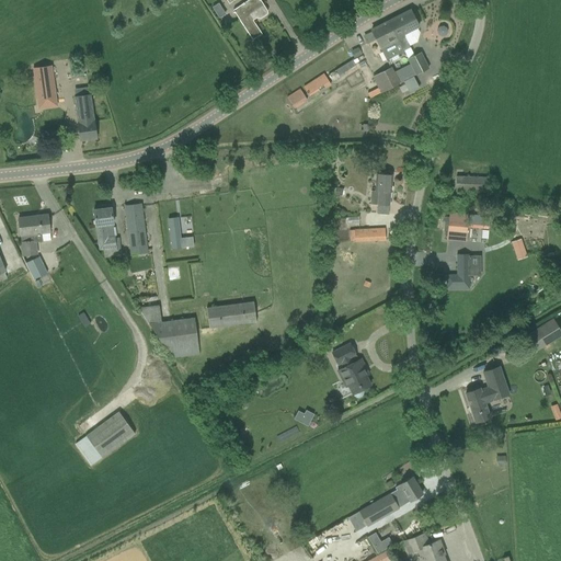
[(267,11),(263,4),(260,0),(248,0),(232,10),(252,39),(262,34),(253,21),(256,19),(260,19),(266,14),(267,11)]
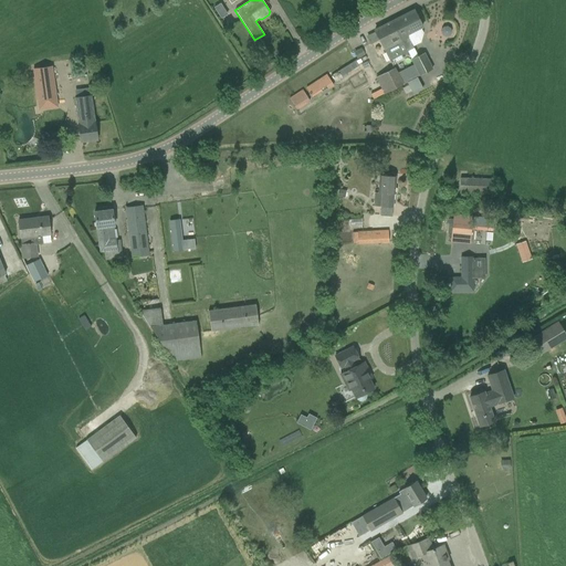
[(222,16),(228,12),(221,3),(216,7),(222,16)]
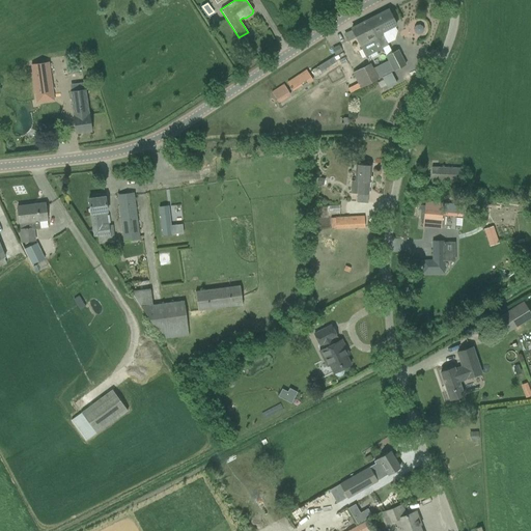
[(388,10),(367,21),(381,49),(382,48),(388,46),(388,45),(395,40),(397,31),(395,26),(396,25),(389,10),(388,10)]
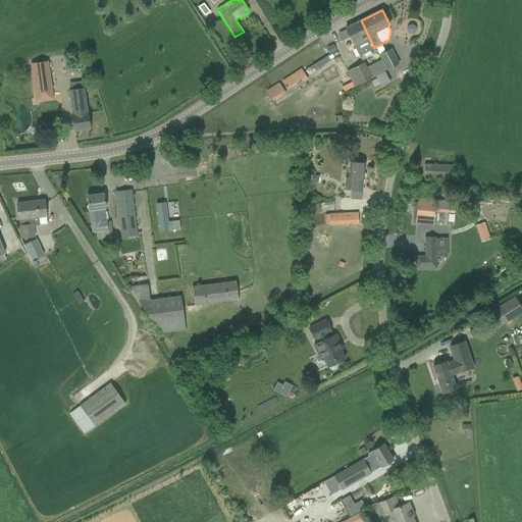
[(374,48),(361,20),(346,29),(359,56),(375,48),(375,47),(374,48)]
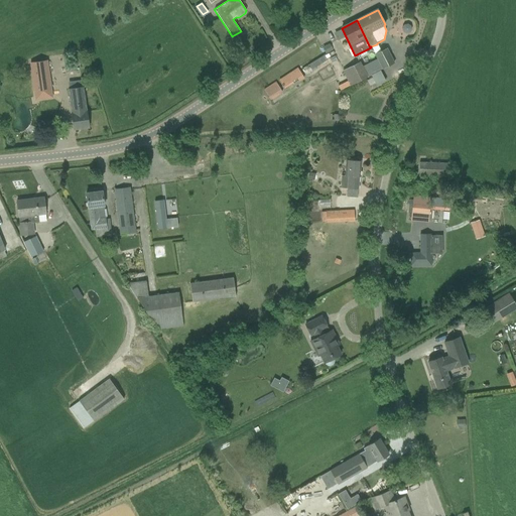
[(330,43),(323,47),(326,53),(333,50),(330,43)]
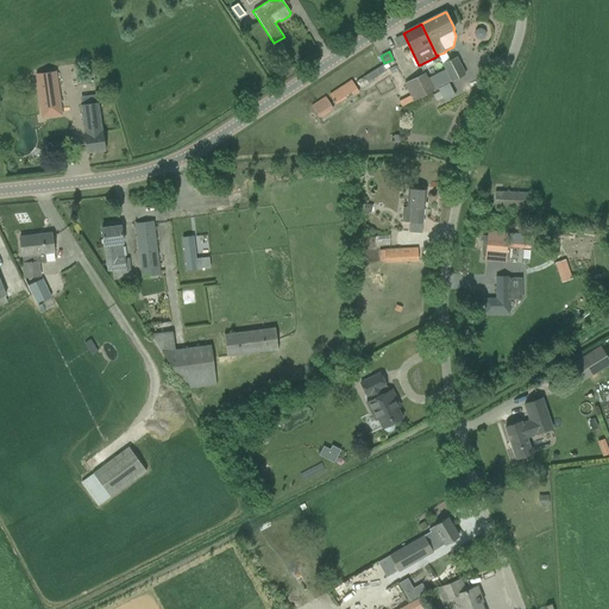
[(457,57),(446,63),(444,64),(447,71),(452,81),(465,74),(457,57)]
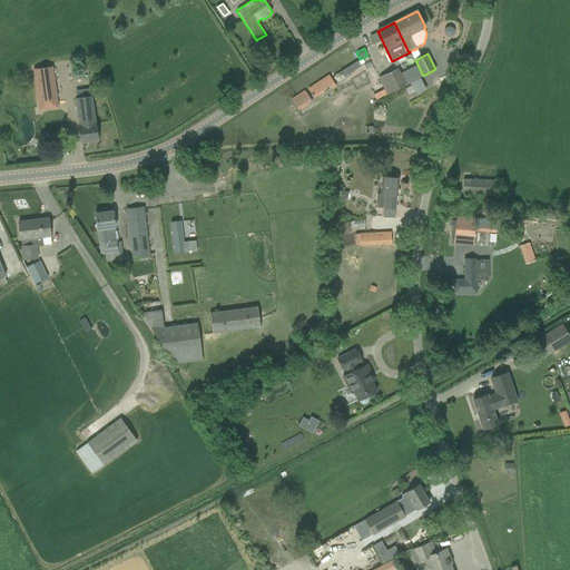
[(346,75),(362,66),(360,61),(344,70),(346,75)]
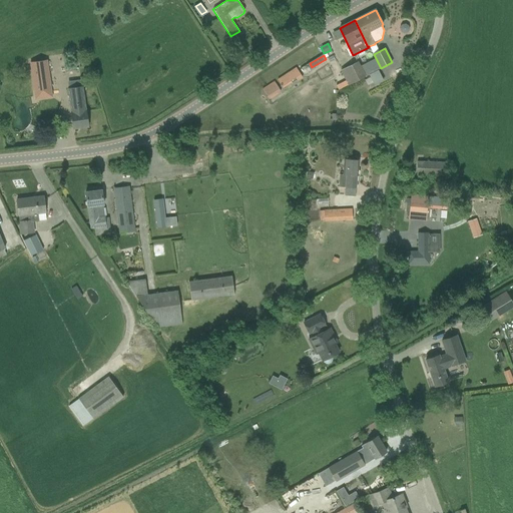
[(51,88),(47,61),(47,60),(30,62),(34,91),(51,88)]
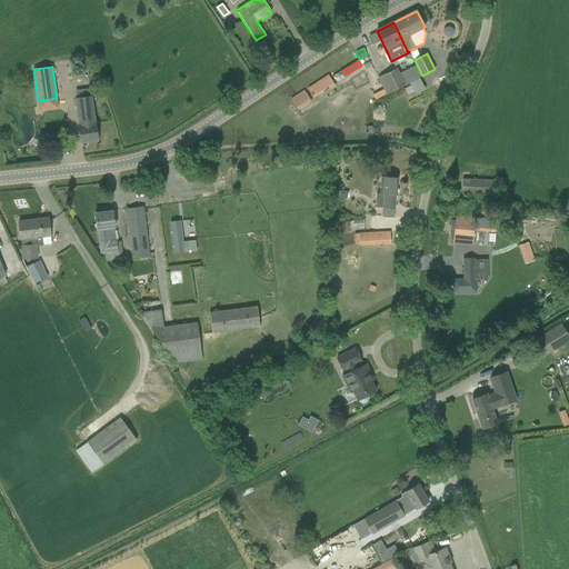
[(422,76),(418,67),(399,76),(397,70),(379,79),(387,93),(422,76)]
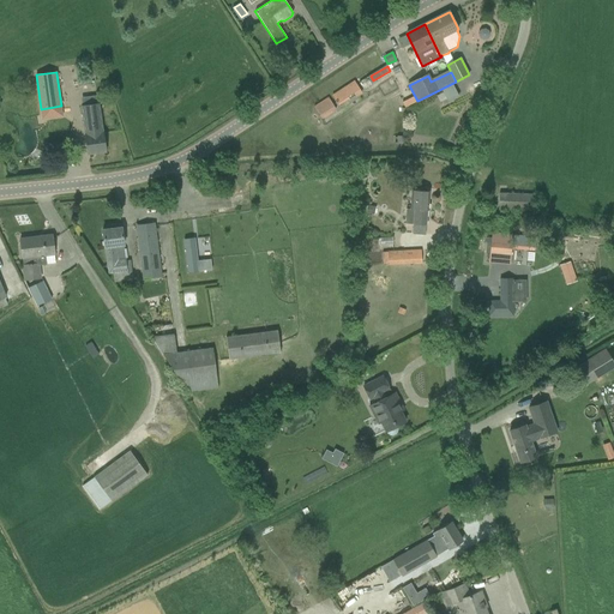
[(348,84),(354,94),(356,97),(362,92),(360,89),(354,80),(348,84)]
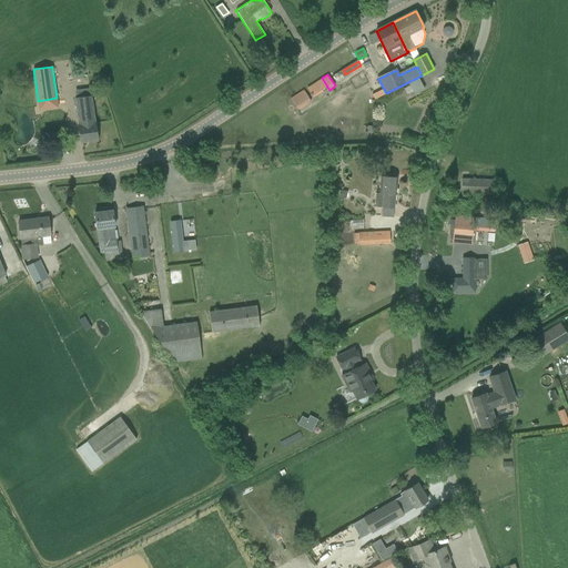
[(300,110),(313,100),(304,88),(291,98),(300,110)]
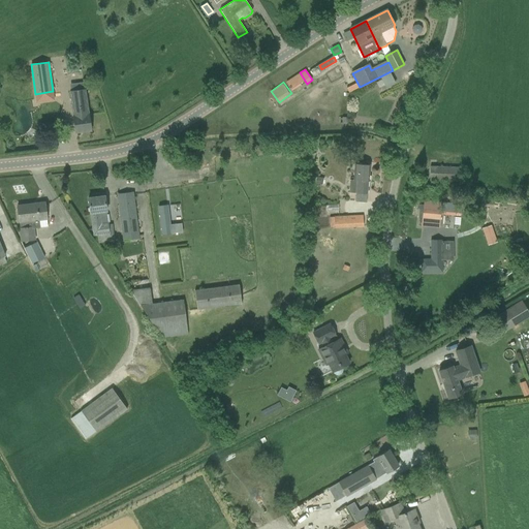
[(70,84),(70,90),(69,90),(75,132),(91,130),(85,88),(84,88),(83,83),(70,84)]
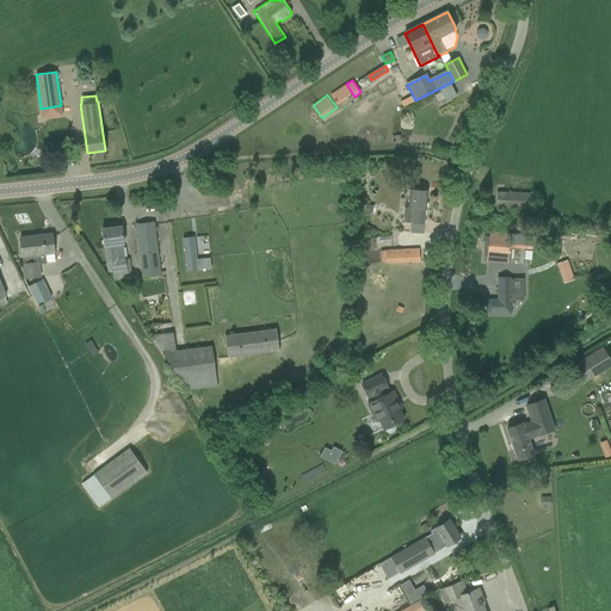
[(426,209),(427,190),(411,189),(409,208),(405,208),(403,223),(406,223),(411,223),(411,233),(424,234),(425,209),(426,209)]
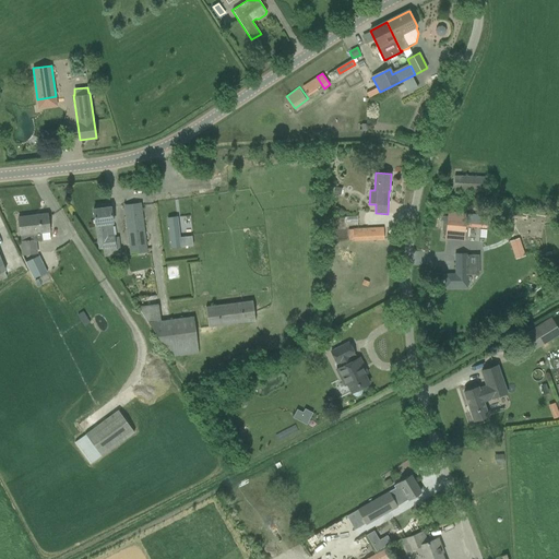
[(487,191),(487,177),(454,176),(454,190),(487,191)]
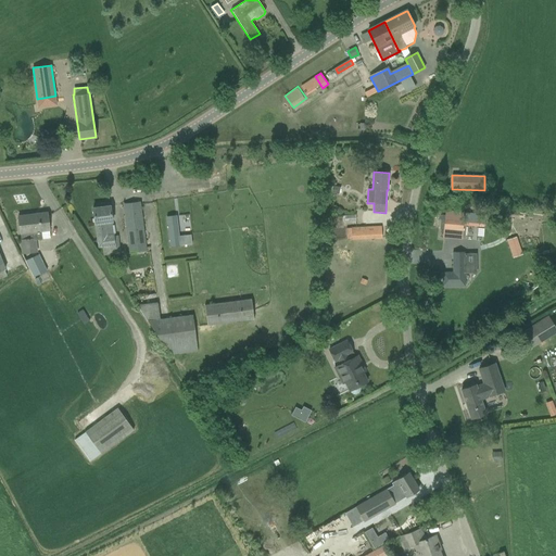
[(123,204),(128,245),(129,254),(147,252),(140,202),(123,204)]
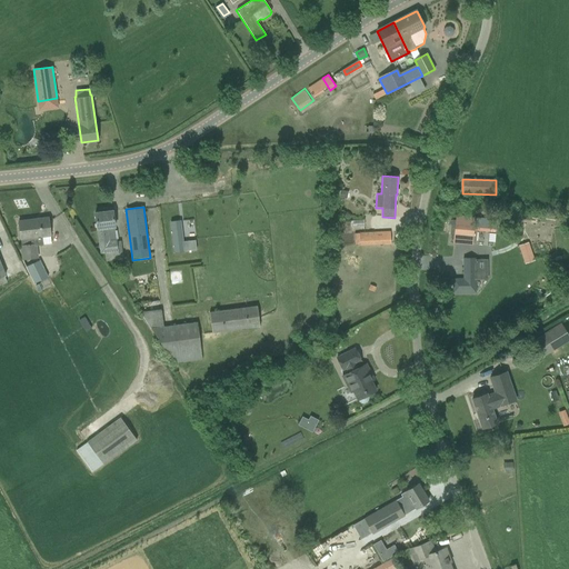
[(122,241),(117,242),(112,211),(95,213),(100,253),(106,252),(107,262),(125,260),(122,241)]
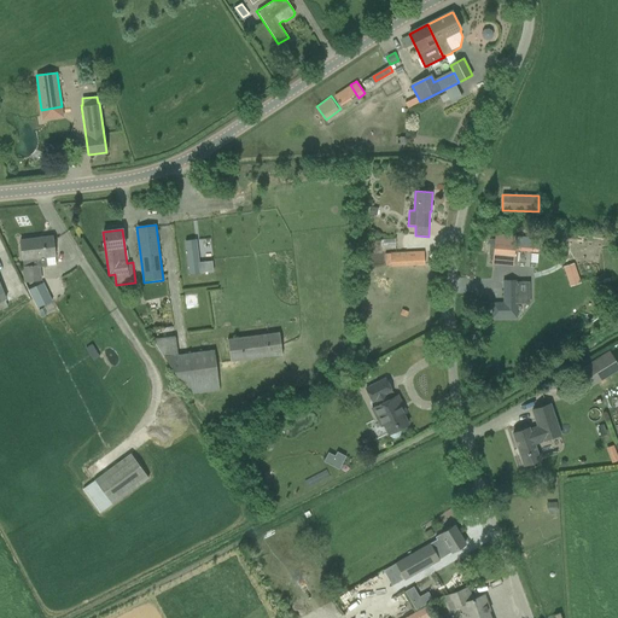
[(41,280),(40,268),(47,267),(47,257),(56,256),(53,237),(52,237),(52,239),(39,240),(39,238),(21,240),(25,281),(41,280)]
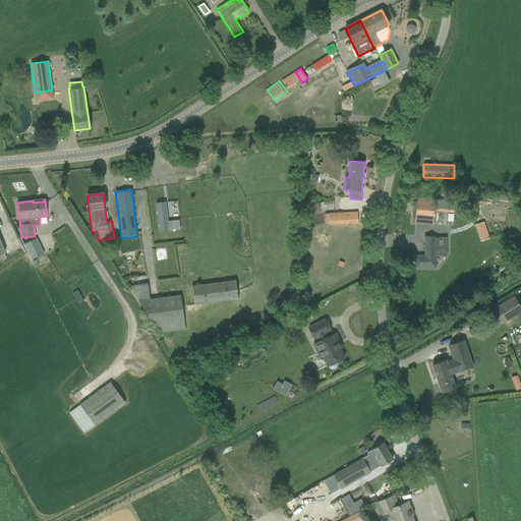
[(416,214),(433,215),(435,207),(416,206),(416,214)]
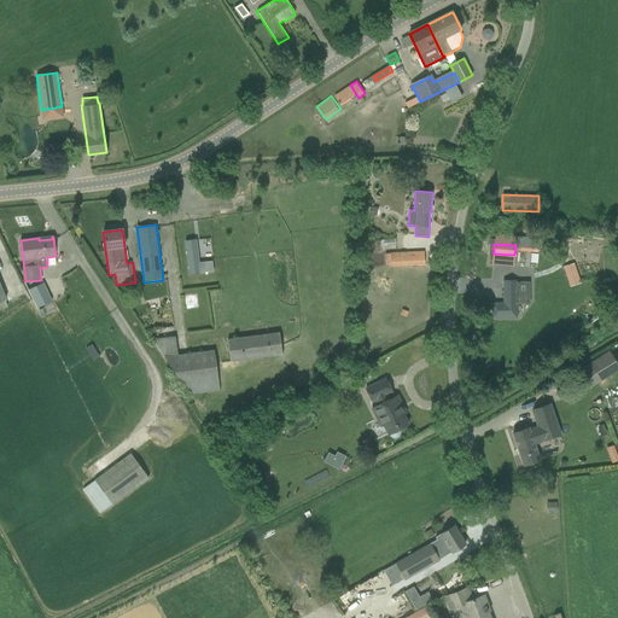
[(198,249),(186,250),(190,274),(200,273),(214,272),(213,261),(199,262),(198,249)]
